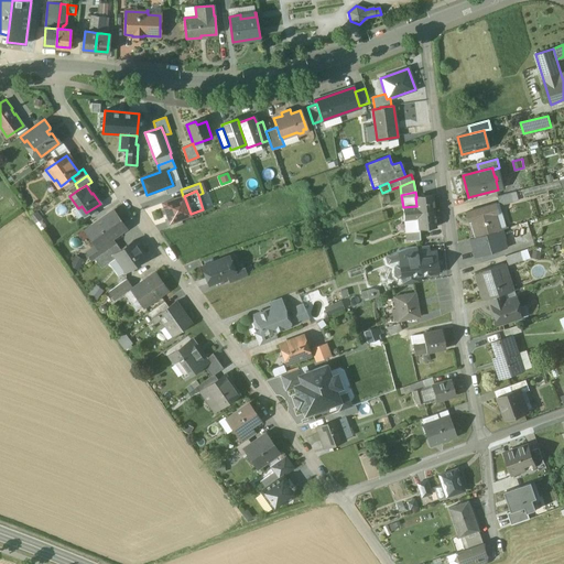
[(510,193),(497,196),(499,205),(512,202),(510,193)]
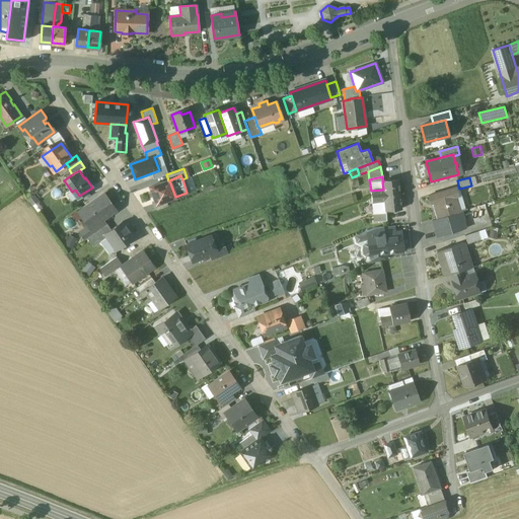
[(383,181),(382,181),(383,190),(383,196),(399,194),(398,179),(383,181)]
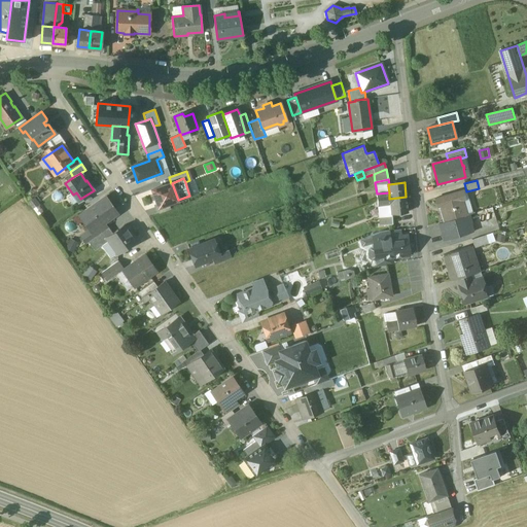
[(171,183),(152,189),(159,206),(159,207),(169,204),(178,200),(172,183),(171,183)]
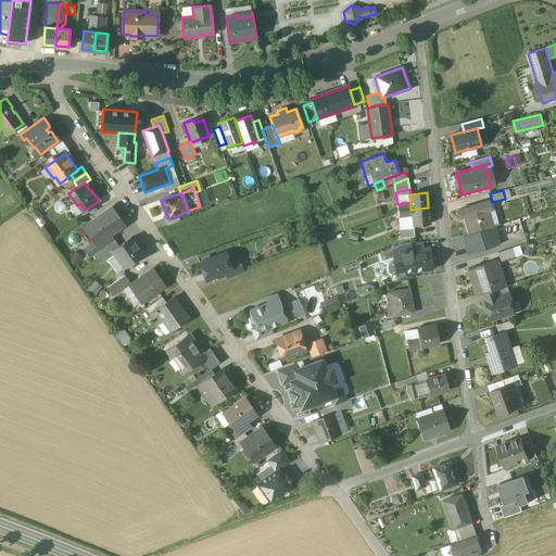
[(489,201),(459,210),(462,219),(465,218),(469,234),(493,226),(489,212),(491,211),(489,201)]
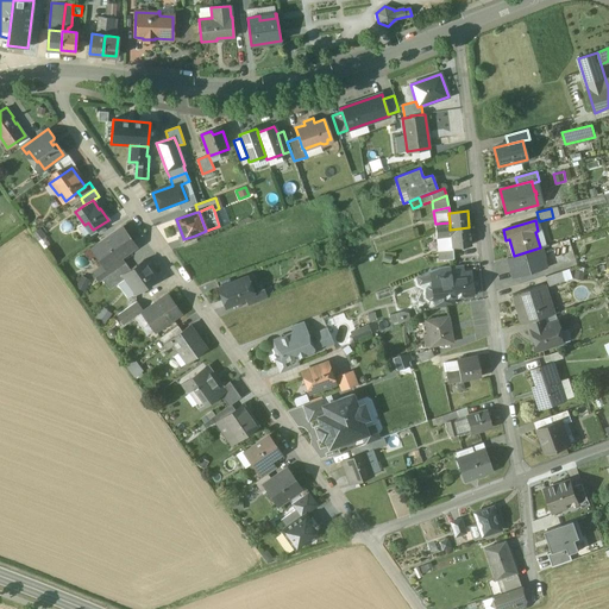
[(469,227),(450,230),(451,237),(452,246),(471,244),(469,227)]
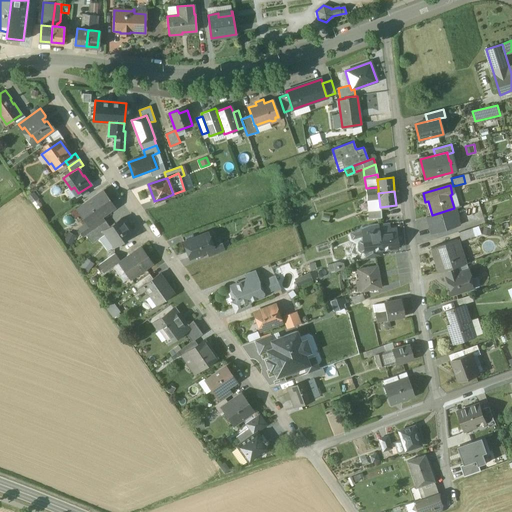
[(102,192),(80,208),(89,221),(91,224),(99,218),(113,208),(102,192)]
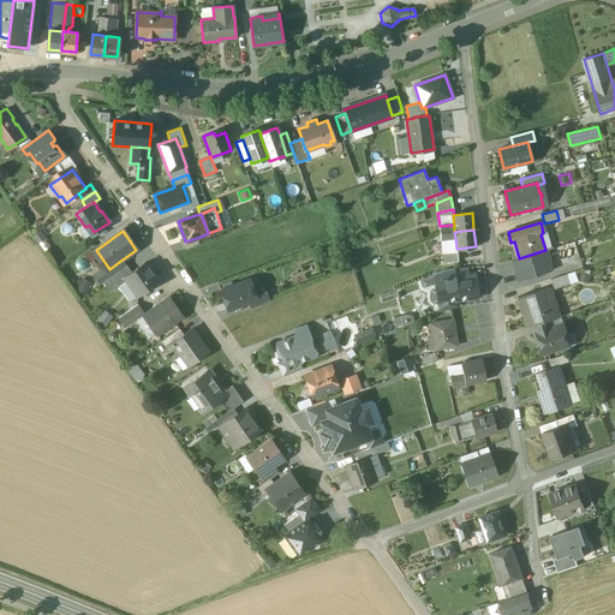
[(197,238),(185,242),(185,240),(183,242),(185,249),(199,244),(197,238)]
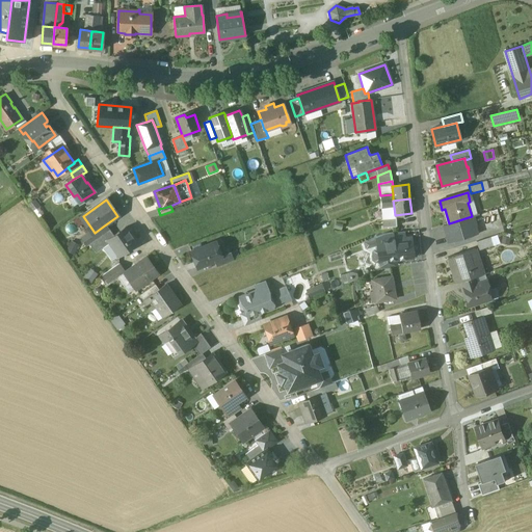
[(449,223),(443,225),(448,243),(478,234),(473,216),(449,223)]
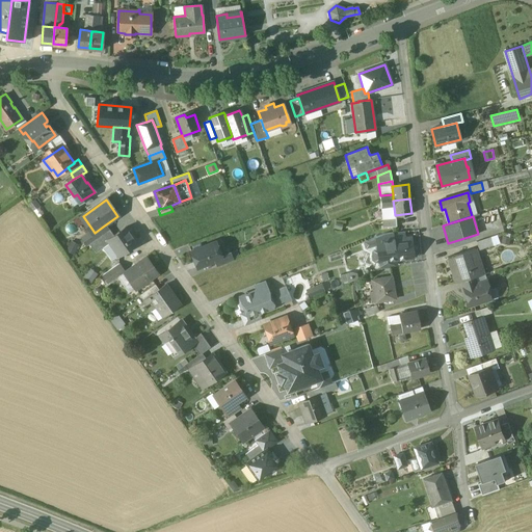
[(92,230),(80,238),(86,246),(89,244),(106,232),(103,227),(95,233),(92,230)]
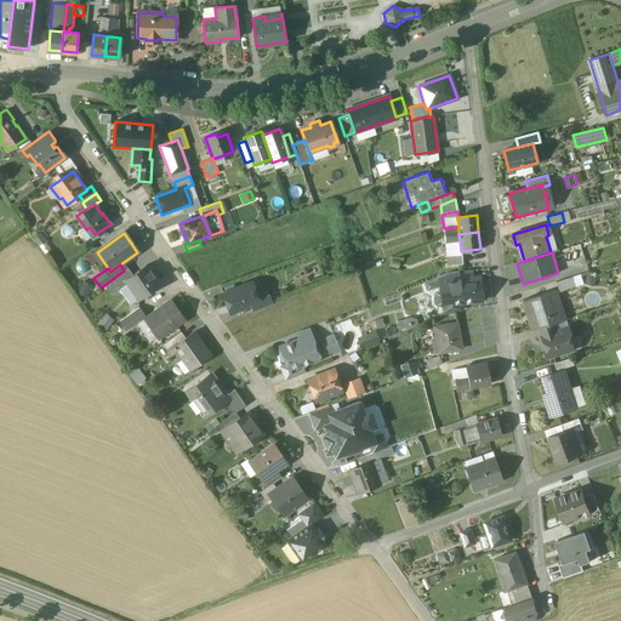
[(160,284),(147,265),(132,274),(125,280),(126,281),(138,298),(160,284)]
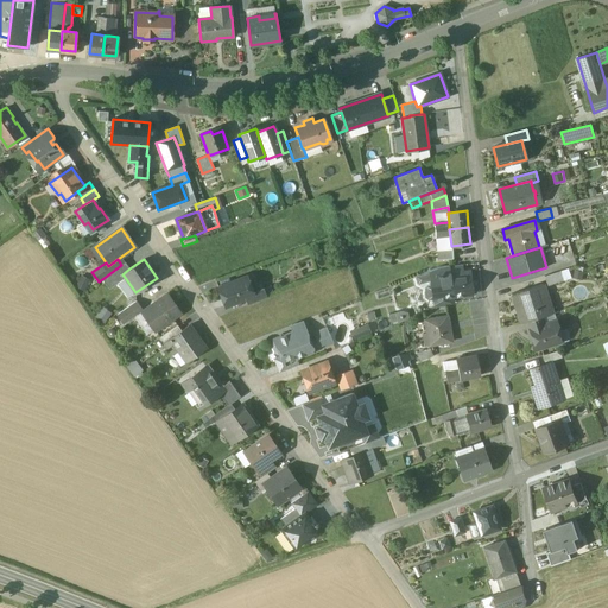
[(121,265),(102,279),(108,286),(124,276),(122,274),(130,268),(126,263),(121,265)]
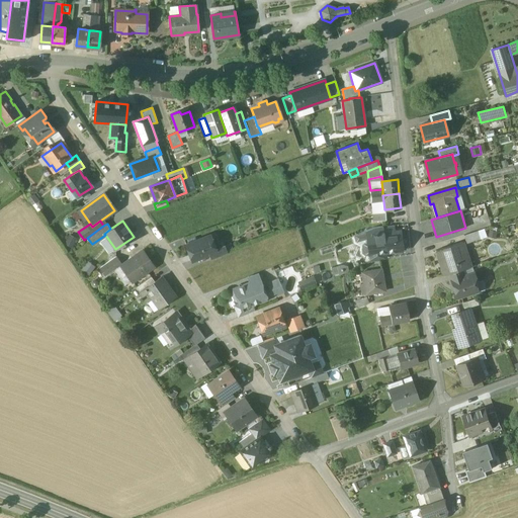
[(385,258),(385,253),(372,254),(371,244),(383,242),(383,233),(393,232),(392,226),(374,228),(354,236),(356,242),(366,240),(366,244),(364,244),(362,247),(363,253),(367,255),(368,260),(385,258)]
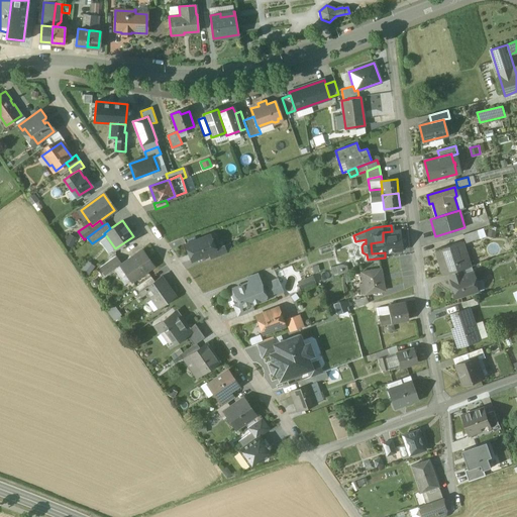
[(477,230),(462,235),(466,242),(479,238),(477,230)]
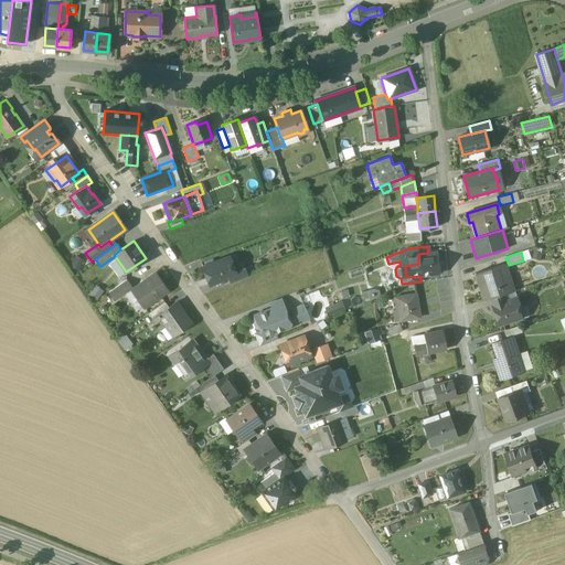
[(428,253),(418,254),(418,264),(420,276),(438,275),(437,256),(429,257),(428,253)]
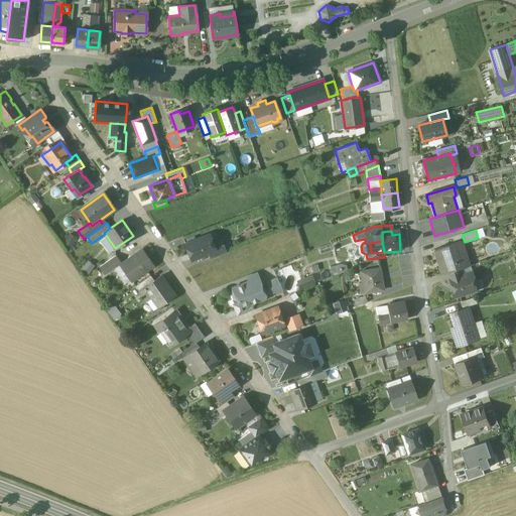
[(207,235),(185,244),(191,260),(206,254),(205,253),(208,252),(213,250),(213,249),(207,235)]
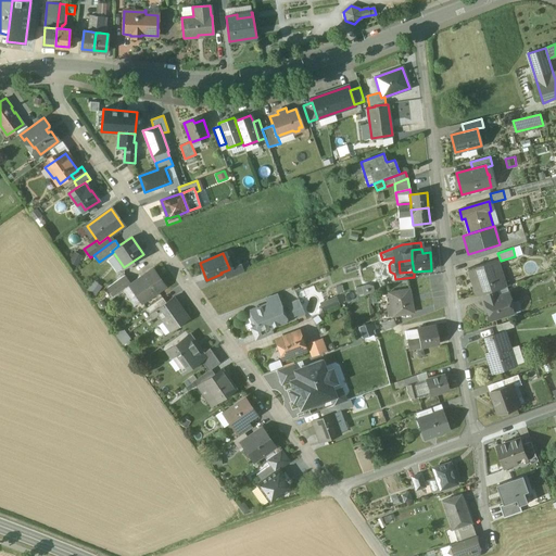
[(412,260),(399,262),(400,273),(414,272),(412,260)]
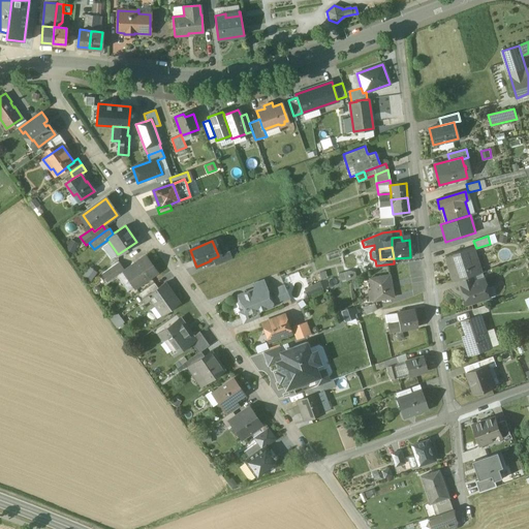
[(472,247),(444,256),(448,267),(452,266),(453,271),(452,271),(455,281),(457,280),(472,275),(480,273),(472,247)]
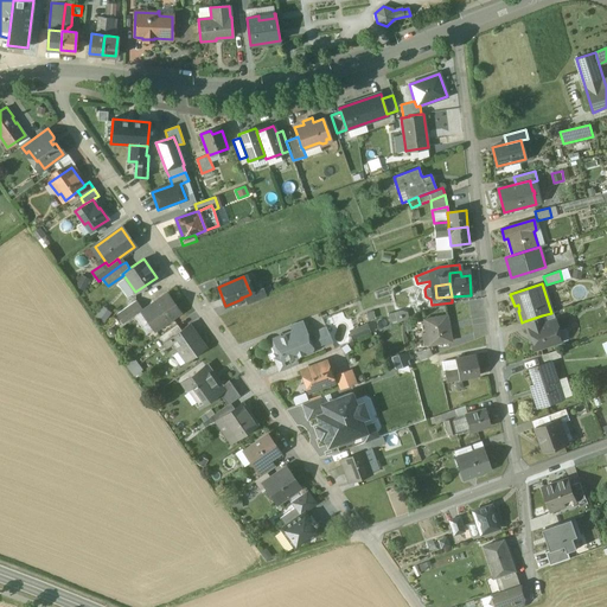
[(263,288),(250,293),(250,294),(244,296),(247,305),(267,296),(263,288)]
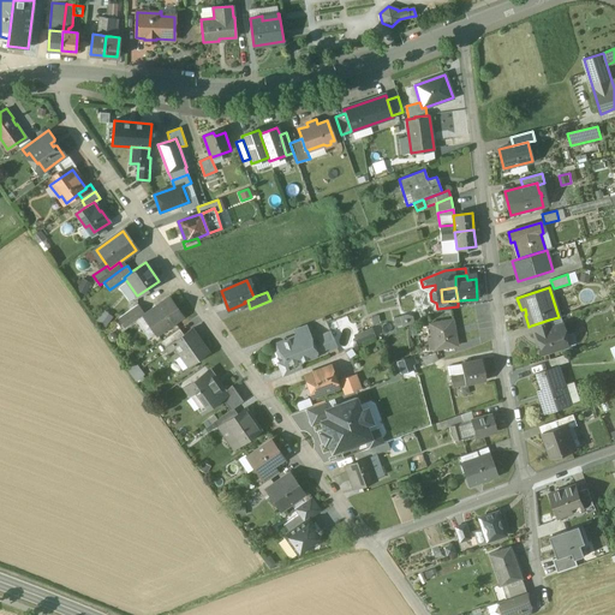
[(145,315),(143,316),(156,334),(169,324),(171,327),(184,317),(171,298),(145,315)]
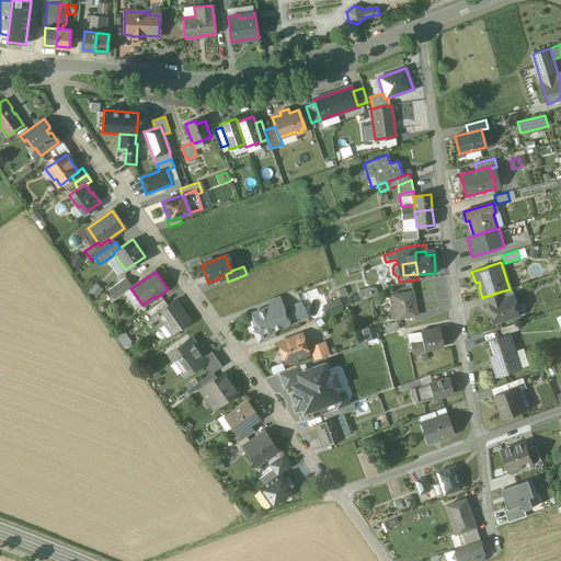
[(126,278),(107,290),(115,300),(130,288),(133,287),(126,278)]
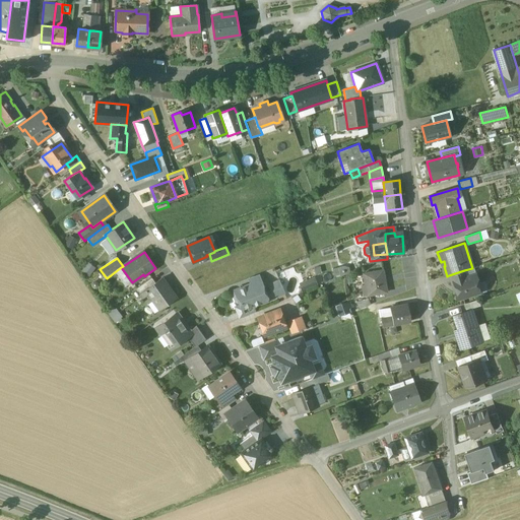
[(88,261),(81,269),(88,275),(95,267),(88,261)]
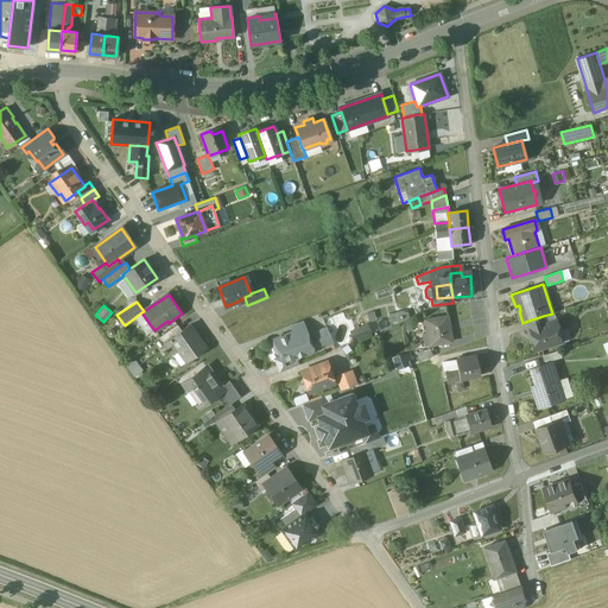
[(409,318),(407,312),(401,311),(388,315),(391,323),(393,324),(393,325),(409,318)]
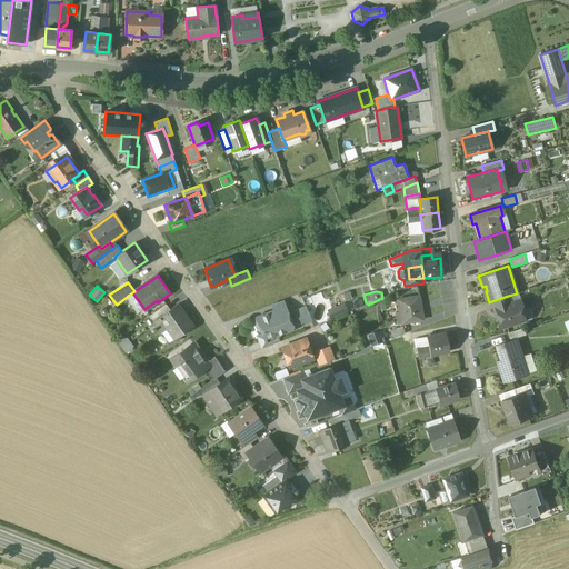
[(416,296),(398,299),(400,311),(403,311),(406,323),(422,320),(421,309),(418,310),(416,296)]
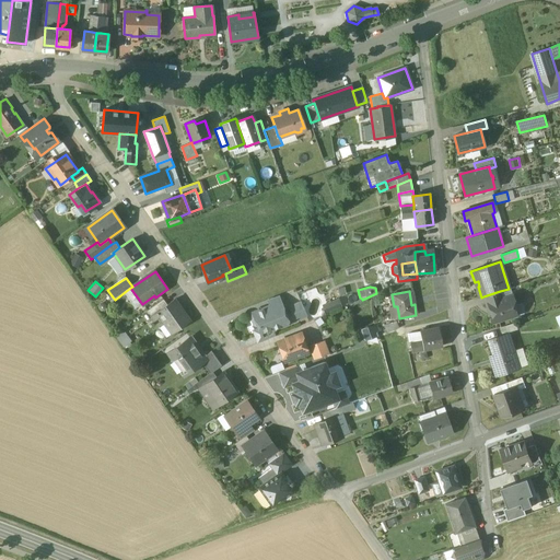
[(500,291),(483,296),(486,304),(502,299),(502,298),(500,291)]
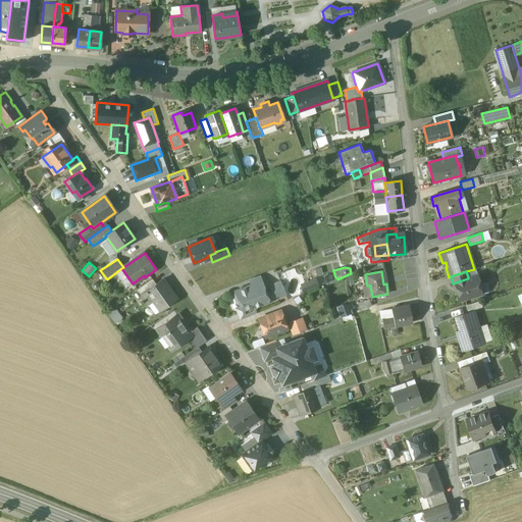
[(468,278),(453,283),(454,286),(457,288),(461,301),(478,295),(476,288),(480,286),(477,275),(468,277),(468,278)]
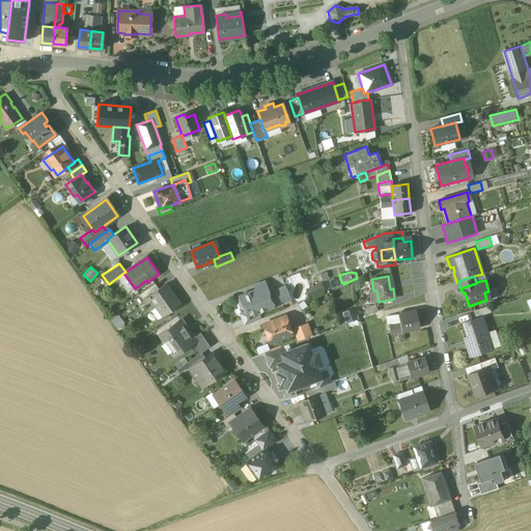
[(309,297),(325,289),(322,282),(306,288),(309,297)]
